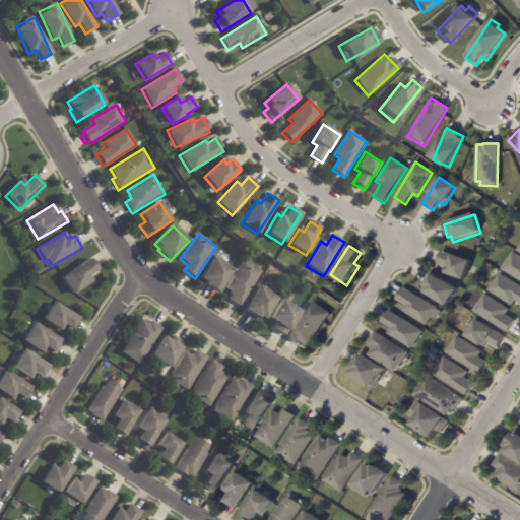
[(472,262),(465,281),(447,274),(448,274),(445,273),(447,267),(438,264),(442,252),(472,262)]
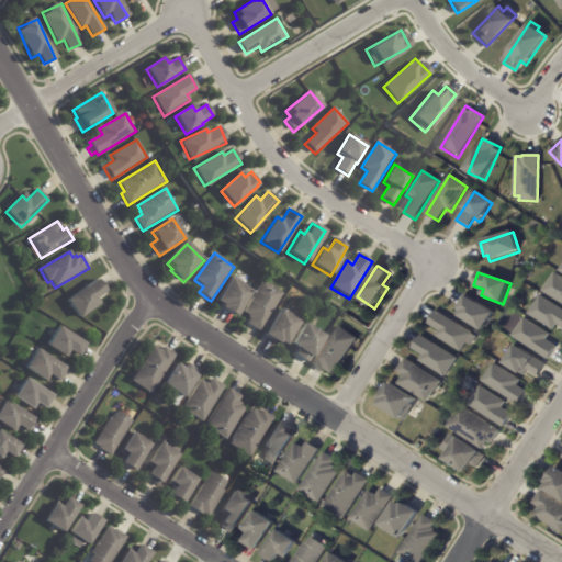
[(542,294),(561,302),(561,279),(551,274),(542,294)]
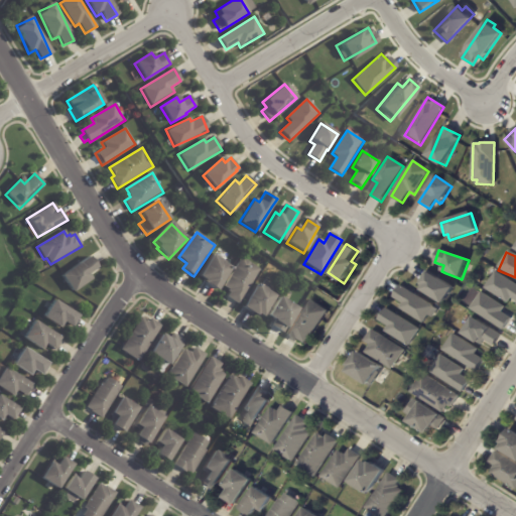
[(212,257),(231,268),(217,291),(203,282),(204,281),(198,277),(212,256),(212,257)]
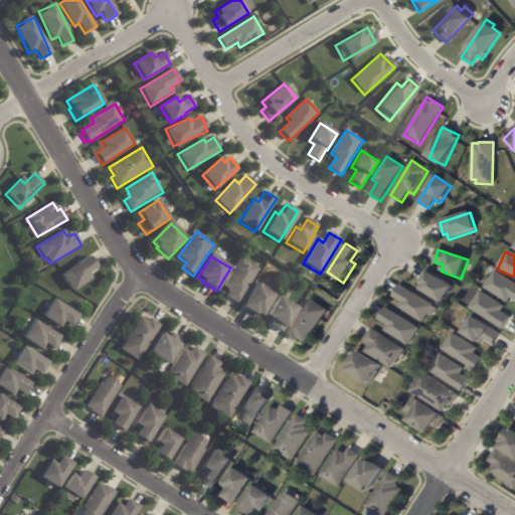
[(90,258),(97,268),(87,275),(90,280),(71,293),(60,277),(89,256),(90,258)]
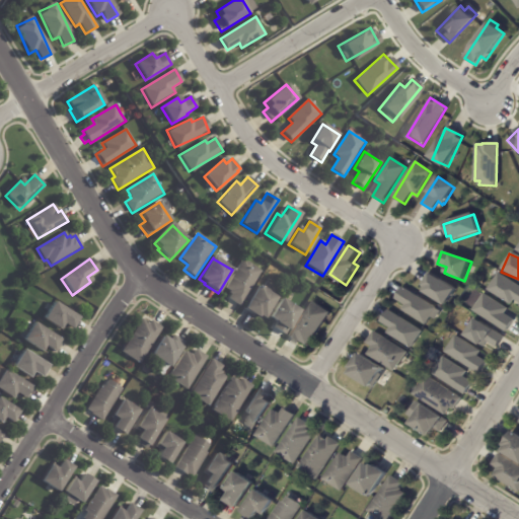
[(238,306),(229,300),(231,296),(229,295),(230,293),(225,289),(243,260),(263,272),(240,307),(238,306)]
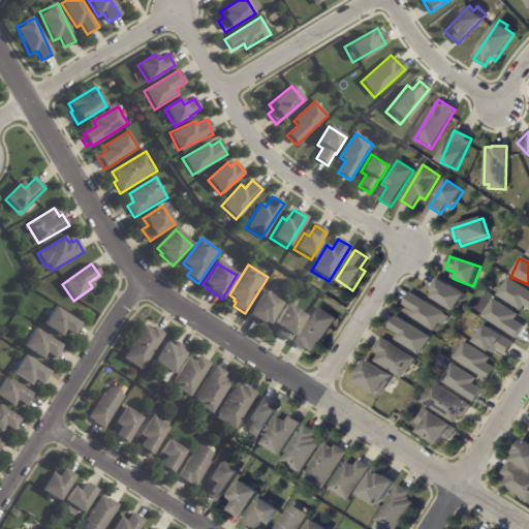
[(466,297),(456,313),(433,299),(434,298),(431,296),(434,291),(431,289),(438,278),(466,297)]
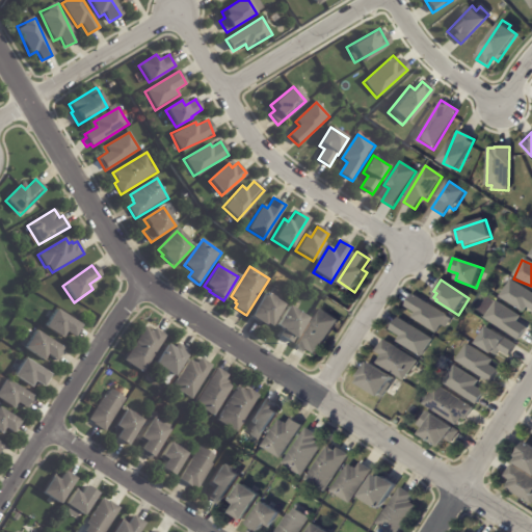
[(499,298),(524,312),(527,308),(531,311),(531,293),(510,281),(499,298)]
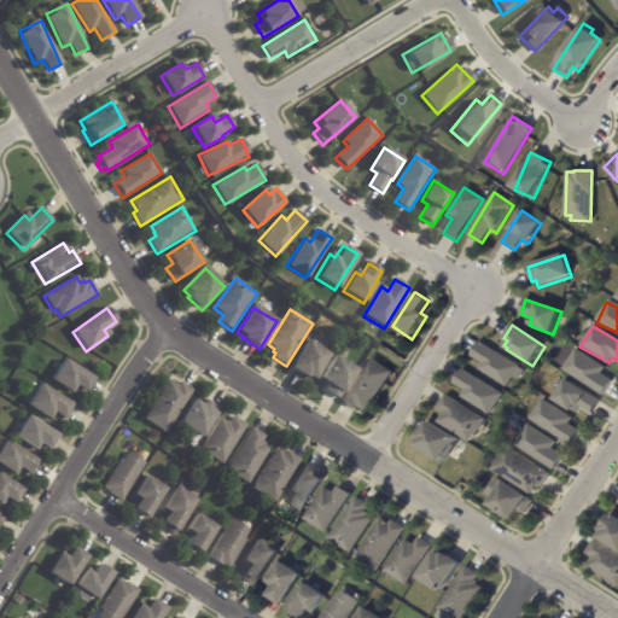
[(314,345),(331,356),(315,383),(308,378),(307,380),(290,369),(308,342),(314,345)]
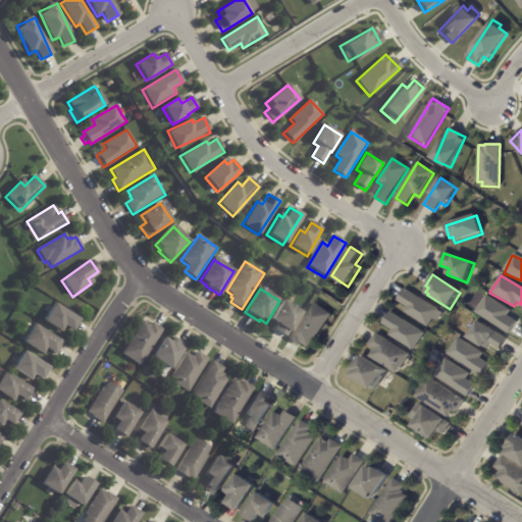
[(408,309),(409,308),(399,302),(406,290),(444,314),(437,322),(433,319),(428,327),(406,313),(408,309)]
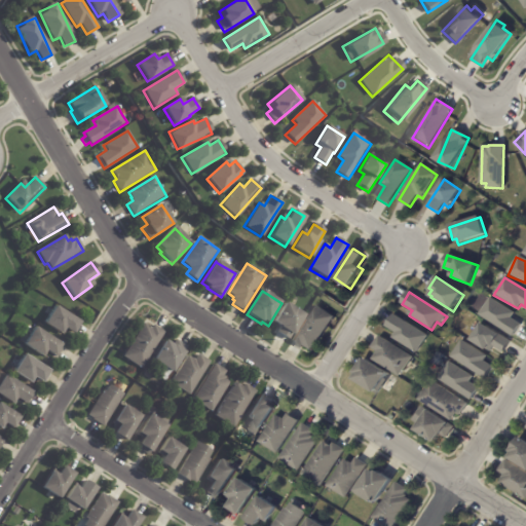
[(515,334),(520,324),(511,318),(515,311),(488,299),(480,317),(515,334)]
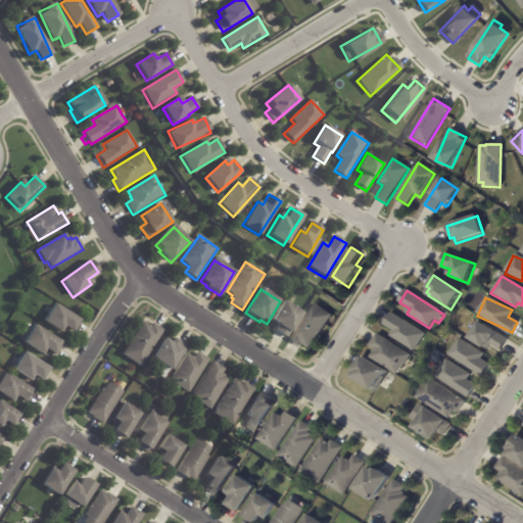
[(286,337),(276,331),(279,326),(272,322),(284,301),(303,315),(291,334),(289,333),(286,337)]
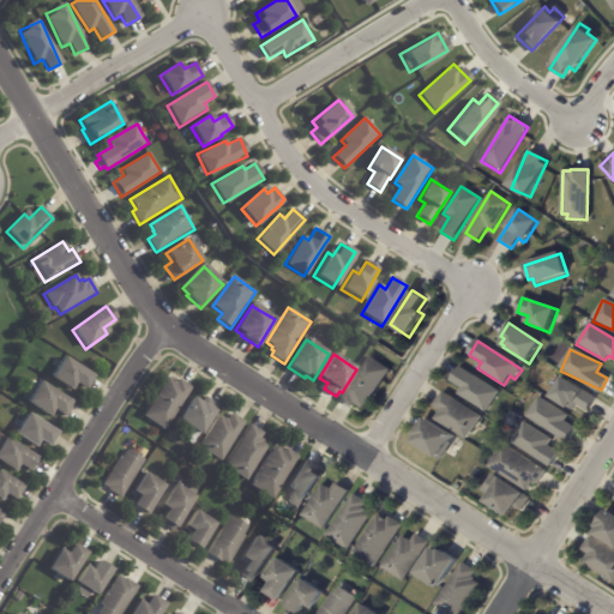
[(363,409),(356,405),(354,408),(341,399),(368,357),(390,371),(365,410),(363,409)]
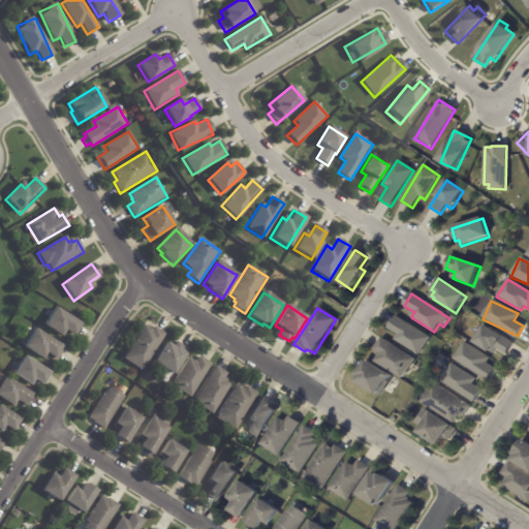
[(79,325),(72,337),(65,333),(61,338),(42,327),(54,309),(80,324),(79,325)]
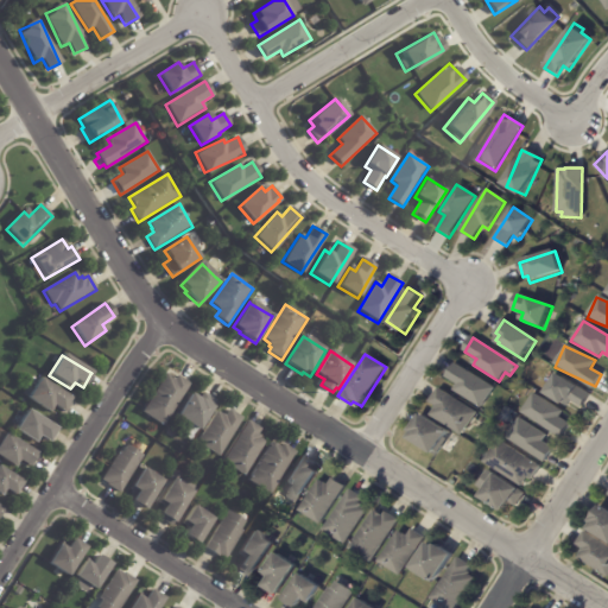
[(445,379),(456,384),(453,393),(482,407),(493,385),(451,366),(445,379)]
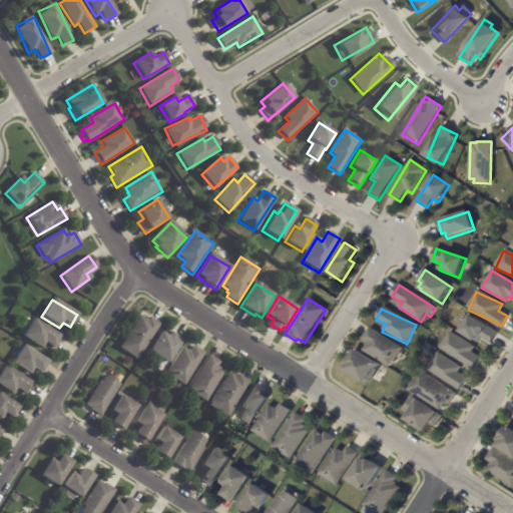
[(139,317),(146,322),(148,318),(160,326),(137,362),(118,350),(139,317)]
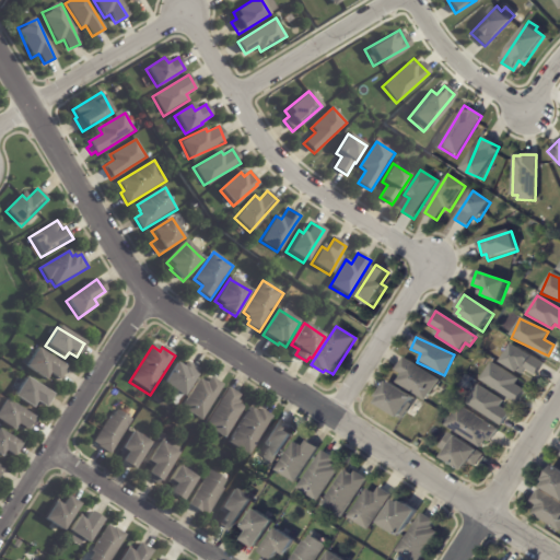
[(535,375),(543,360),(511,346),(502,364),(523,374),(525,371),(535,375)]
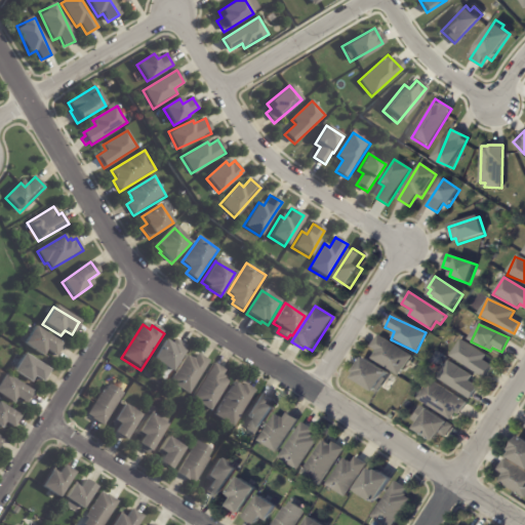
[(34,328),(64,347),(56,357),(54,356),(53,357),(46,353),(43,359),(22,346),(33,327),(34,328)]
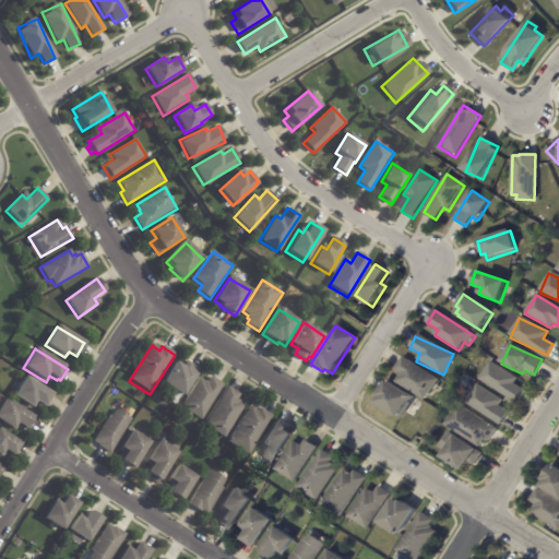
[(402,376),(403,375),(396,370),(405,358),(440,381),(427,402),(399,383),(402,378),(401,378),(402,376)]
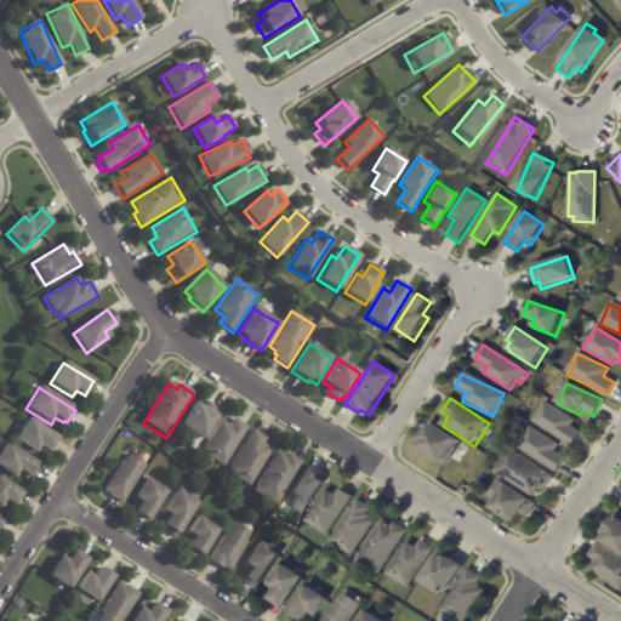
[(208,403),(221,411),(201,442),(178,427),(193,404),(201,409),(206,402),(208,403)]
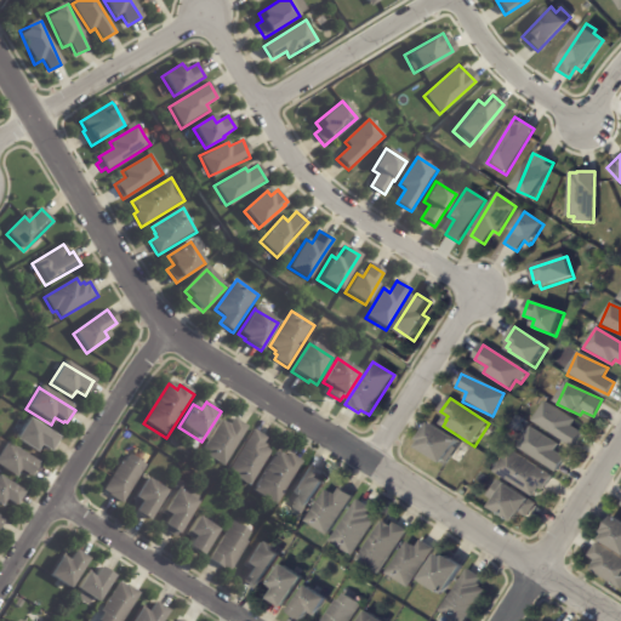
[(531,426),(574,444),(580,431),(570,427),(575,417),(541,403),(531,426)]
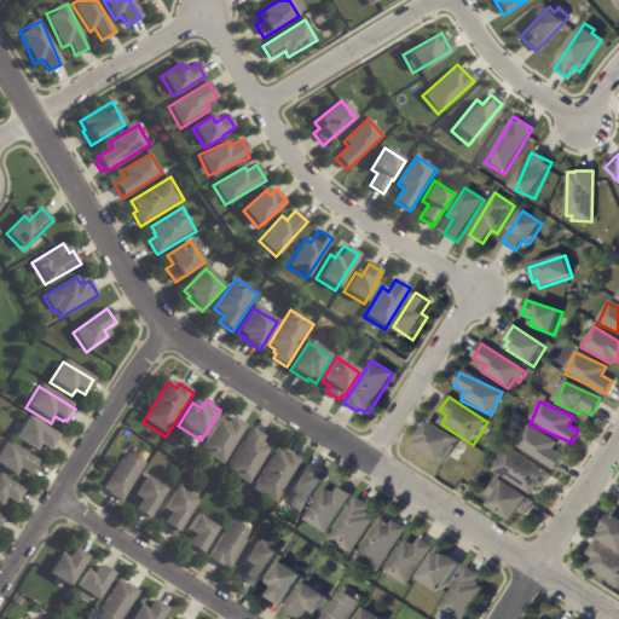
[(56,439),(48,452),(40,446),(36,453),(15,439),(27,418),(57,438),(56,439)]
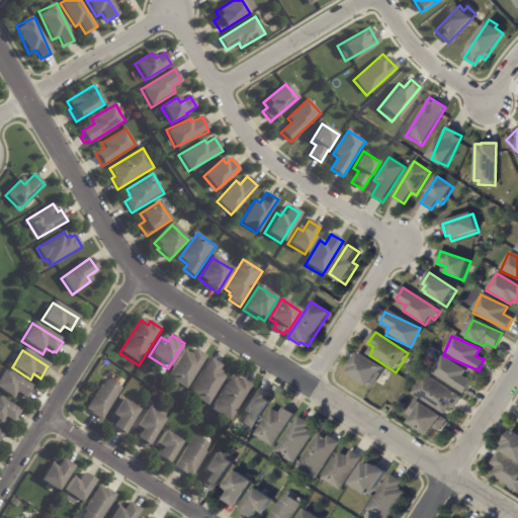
[(196,351),(206,357),(185,391),(167,378),(183,351),(188,354),(189,353),(191,355),(195,350),(196,351)]
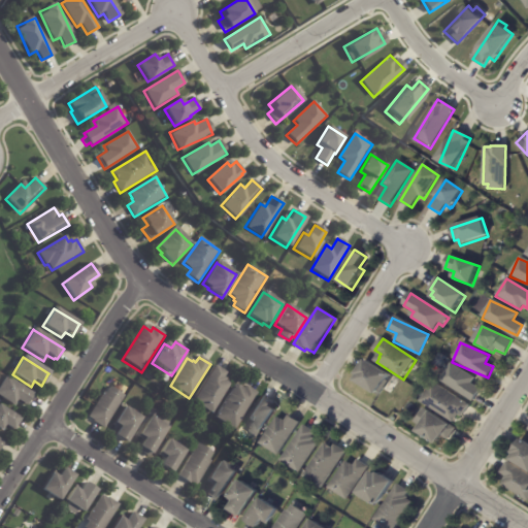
[(391,376),(388,382),(389,383),(381,397),(357,383),(361,377),(359,376),(367,362),(391,376)]
